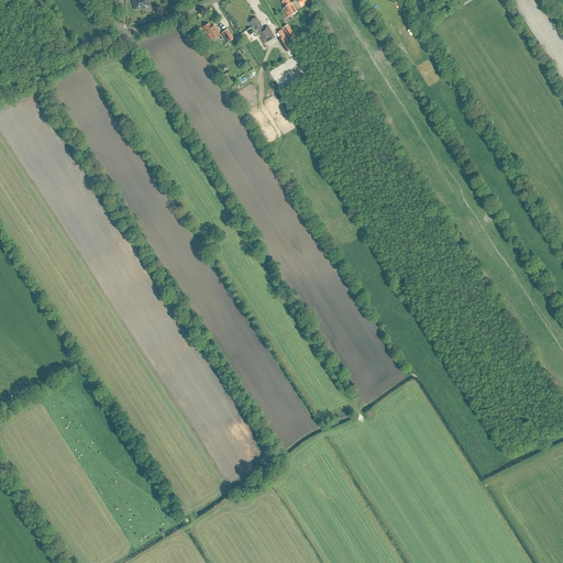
[(135,0),(133,1),(135,10),(142,8),(143,9),(146,9),(147,7),(148,7),(146,0),(135,0)]
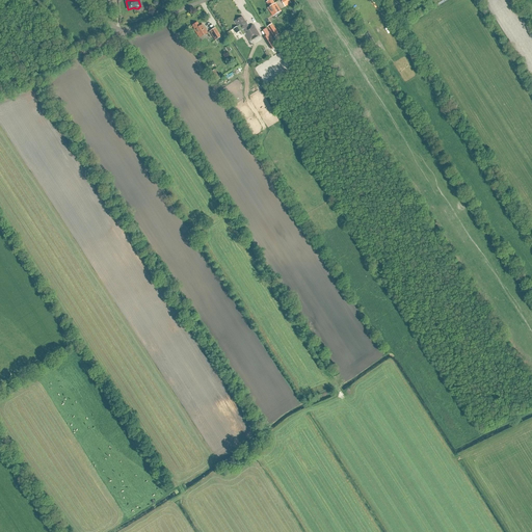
[(274,4),(272,0),(269,0),(266,2),(269,7),(269,8),(273,16),(282,10),(276,3),(274,4)]
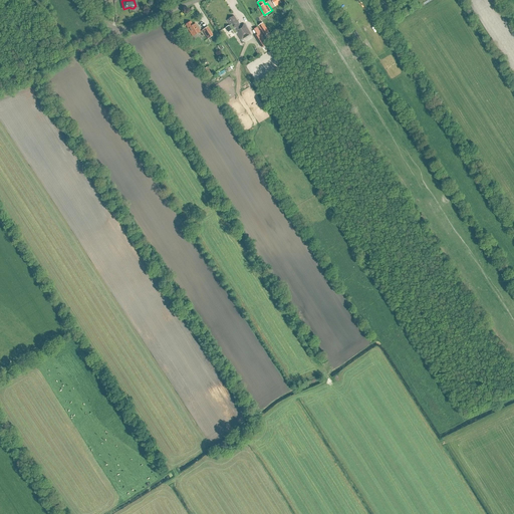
[(230,26),(226,28),(229,33),(232,31),(235,35),(237,34),(241,40),(251,34),(244,24),(241,26),(238,22),(234,16),(233,17),(227,21),(230,26)]
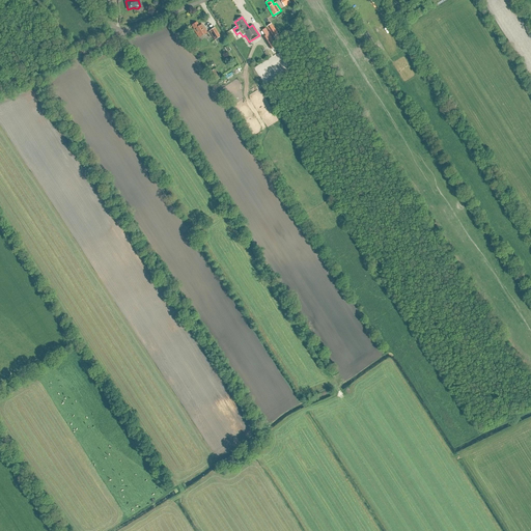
[(202,36),(206,33),(201,25),(199,27),(196,23),(192,26),(194,29),(193,29),(198,36),(201,35),(202,36)]
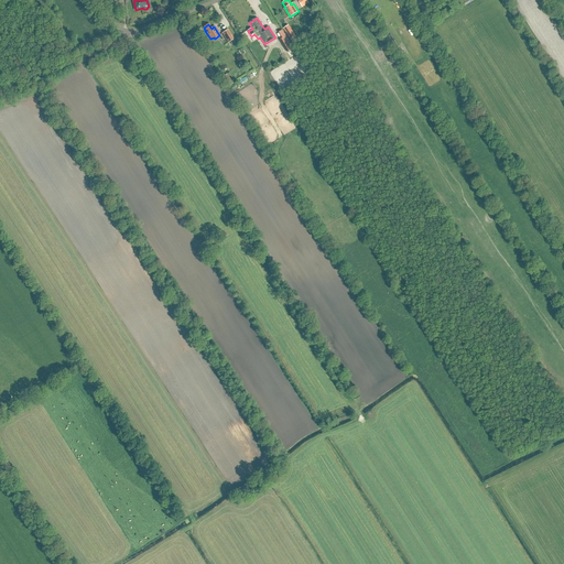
[(289,25),(283,29),(291,40),(292,40),(296,36),(290,28),(289,25)]
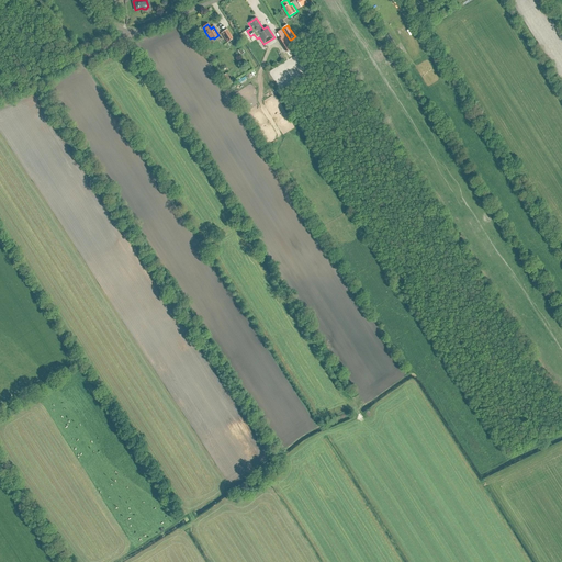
[(227,43),(233,40),(227,30),(222,33),(227,43)]
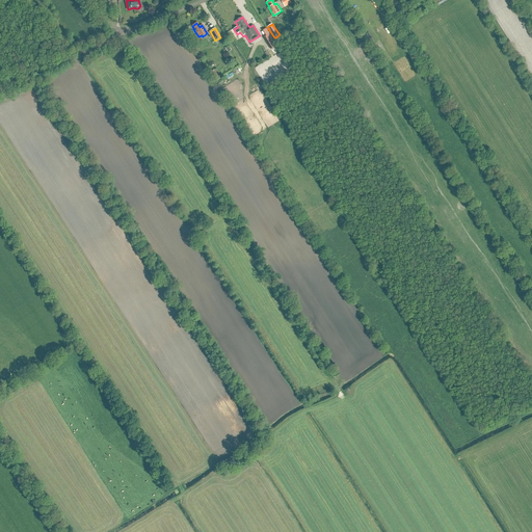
[(266,29),(263,31),(266,36),(264,38),(271,50),(276,46),(266,29)]
